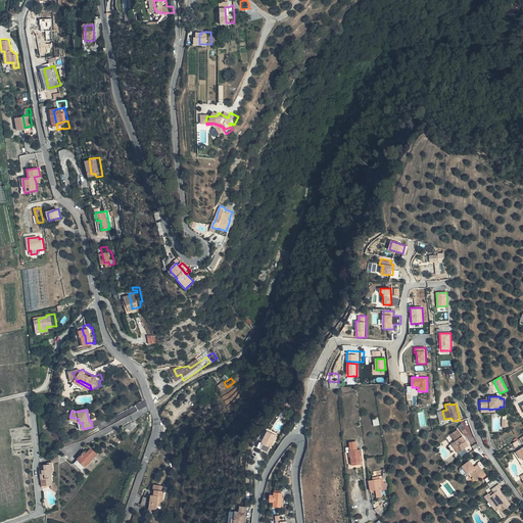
[(79,430),(83,429),(82,422),(79,423),(79,419),(69,417),(68,421),(77,423),(79,430)]
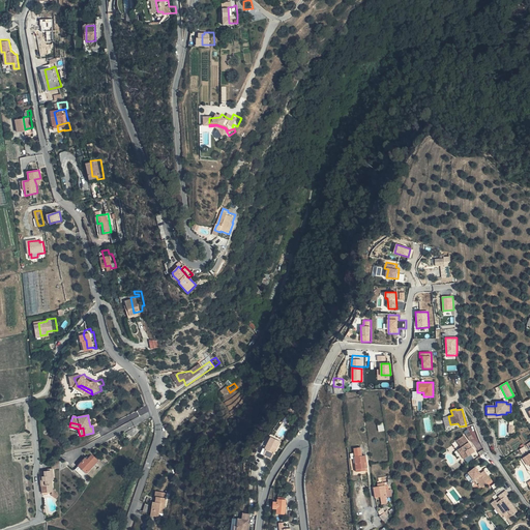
[(262,450),(270,454),(281,438),(271,432),(264,444),(265,445),(262,450)]
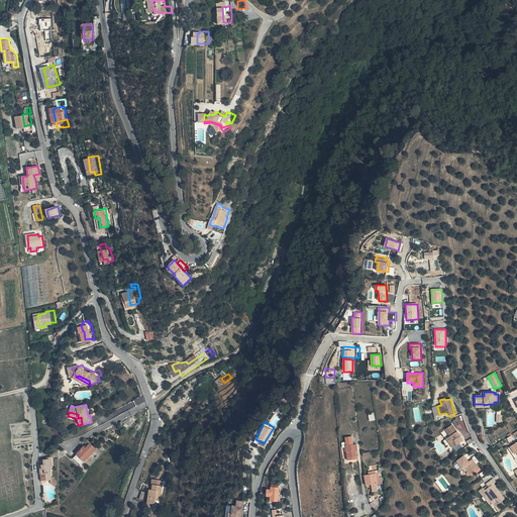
[(451,442),(453,446),(461,442),(451,425),(444,429),(448,437),(445,439),(448,444),(451,442)]
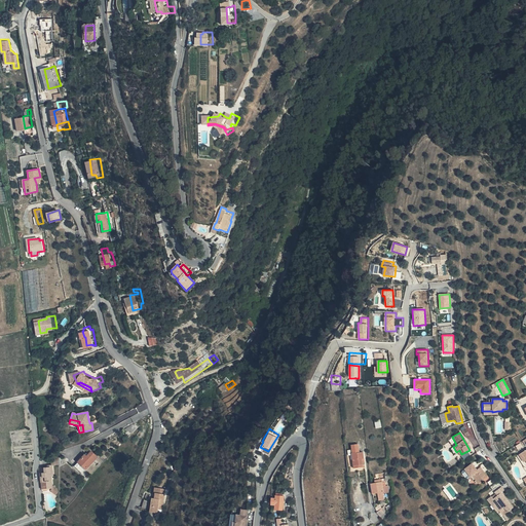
[(360,441),(353,441),(354,446),(350,447),(350,452),(354,451),(357,464),(365,463),(364,457),(364,455),(366,455),(365,449),(361,449),(360,441)]
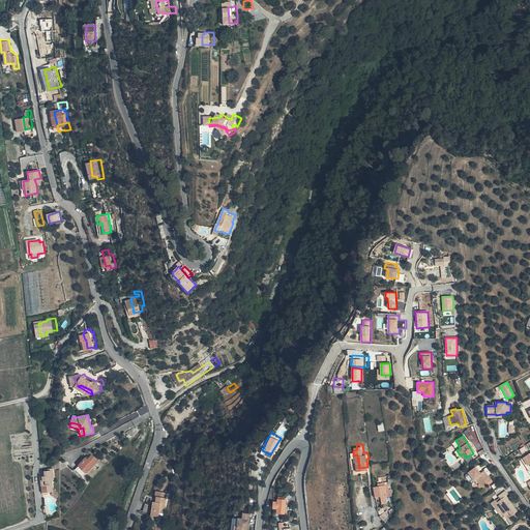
[(98,453),(94,459),(92,458),(86,465),(82,470),(89,476),(105,460),(98,453)]
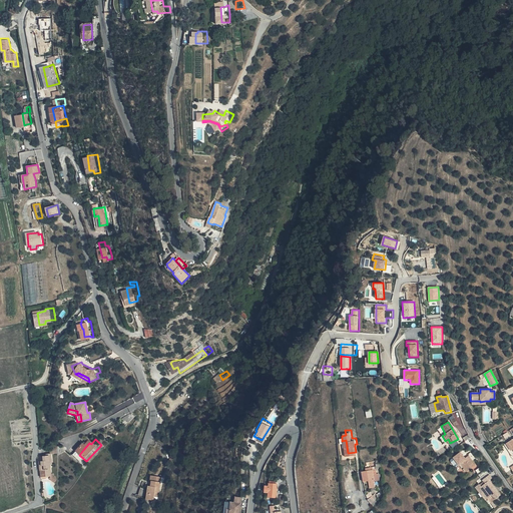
[(51,470),(52,476),(57,475),(57,473),(56,464),(58,464),(57,454),(57,453),(53,453),(53,456),(48,456),(47,456),(48,465),(46,465),(47,471),(50,470),(51,470)]
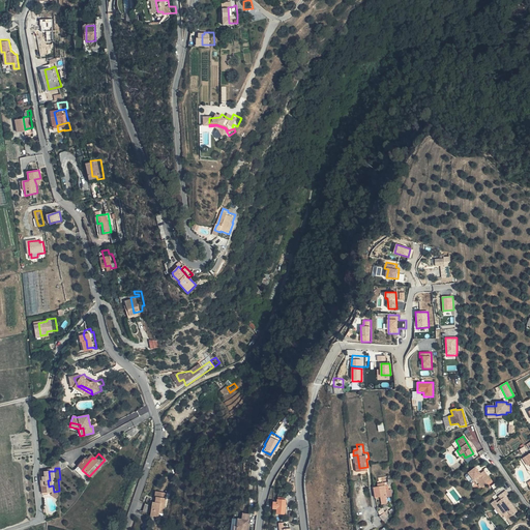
[(474,469),(467,473),(471,481),(474,480),(478,490),(486,486),(483,483),(488,481),(483,473),(478,476),(474,469)]
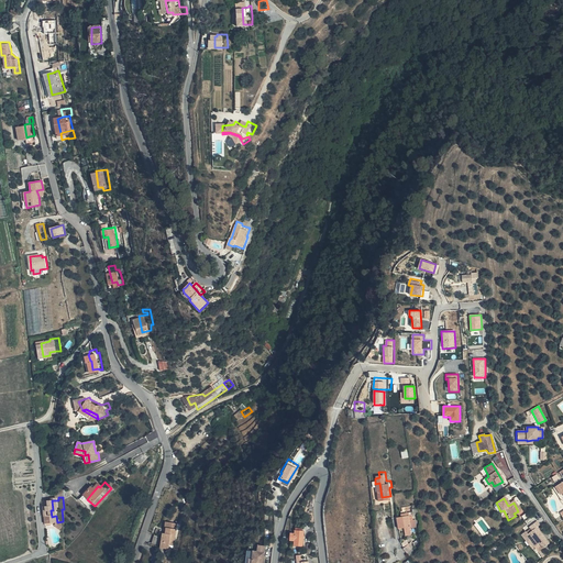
[(401,512),(401,516),(406,516),(406,517),(410,517),(410,528),(417,527),(416,519),(414,519),(412,511),(401,512)]
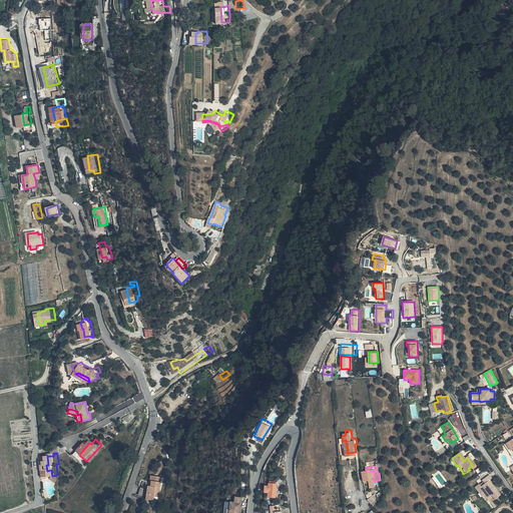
[(368,480),(368,481),(374,481),(374,471),(370,471),(370,470),(366,470),(366,473),(362,473),(363,481),(368,480)]
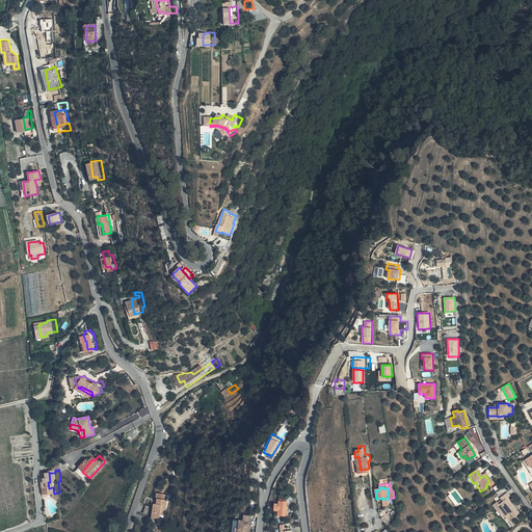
[(513,511),(516,515),(522,512),(511,497),(514,495),(511,490),(504,495),(506,499),(502,501),(501,499),(496,502),(500,508),(502,507),(508,515),(513,511)]
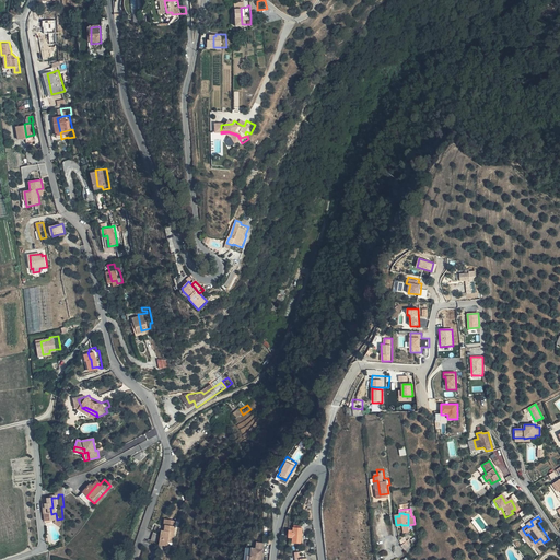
[(161,537),(158,536),(156,540),(164,544),(164,546),(172,547),(172,544),(177,544),(181,522),(170,520),(167,532),(165,531),(165,536),(162,535),(161,537)]
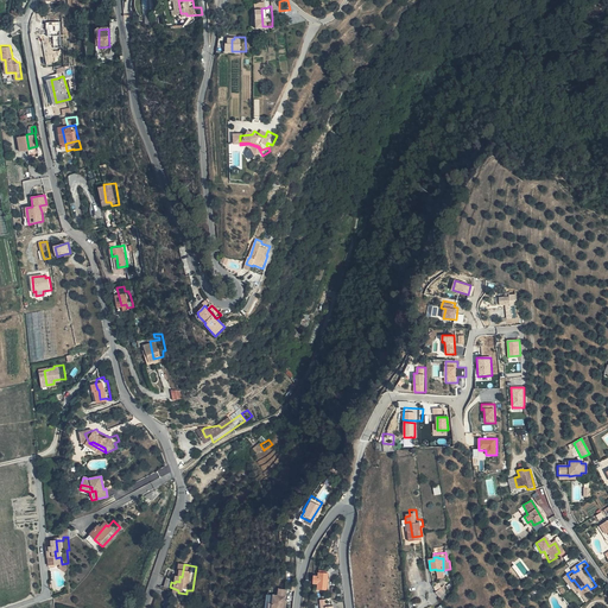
[(329,574),(320,575),(320,576),(320,583),(320,589),(324,589),(324,586),(330,586),(329,574)]
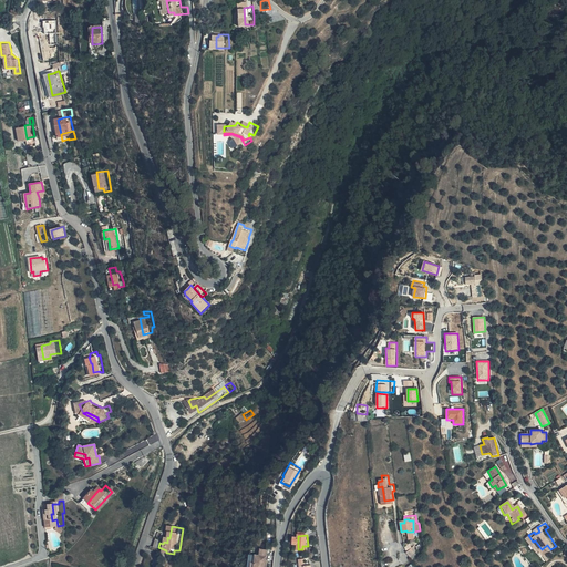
[(405,552),(411,559),(420,555),(413,546),(405,552)]
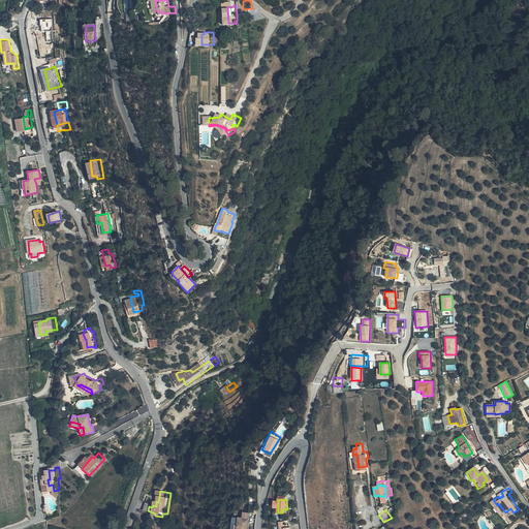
[(246,528),(249,514),(246,514),(243,512),(242,519),(239,519),(238,525),(235,525),(234,528),(246,528)]
